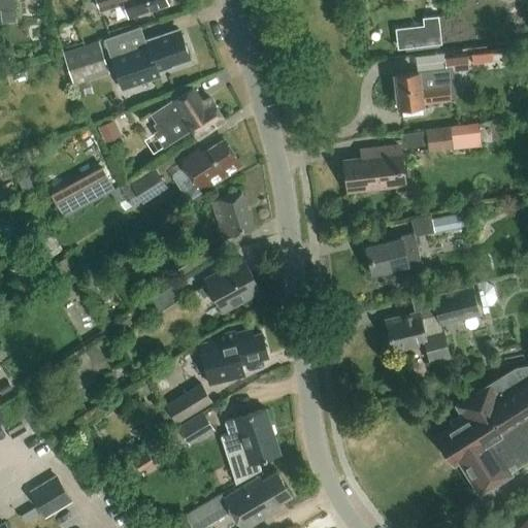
[(0,0),(0,9),(13,8),(12,0),(0,0)]
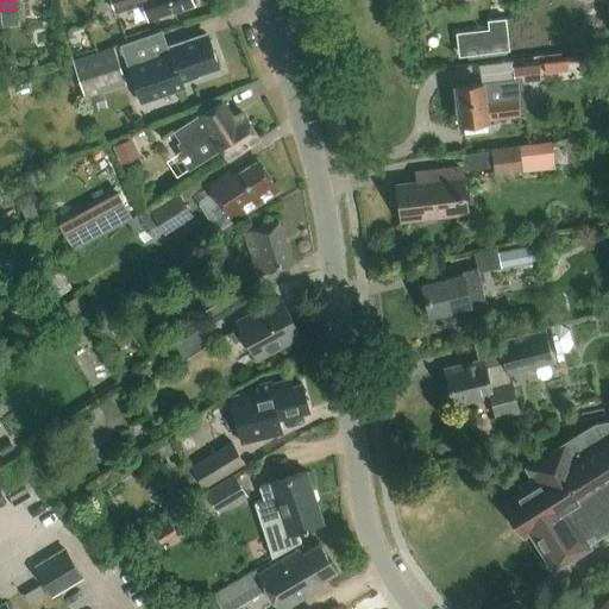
[(112,0),(115,10),(143,1),(149,20),(194,6),(192,0),(112,0)]
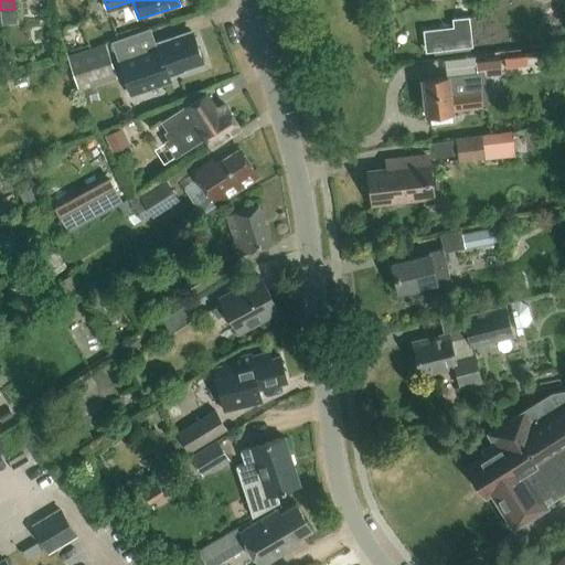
[(564,0),(553,0),(555,17),(564,14),(564,0)]
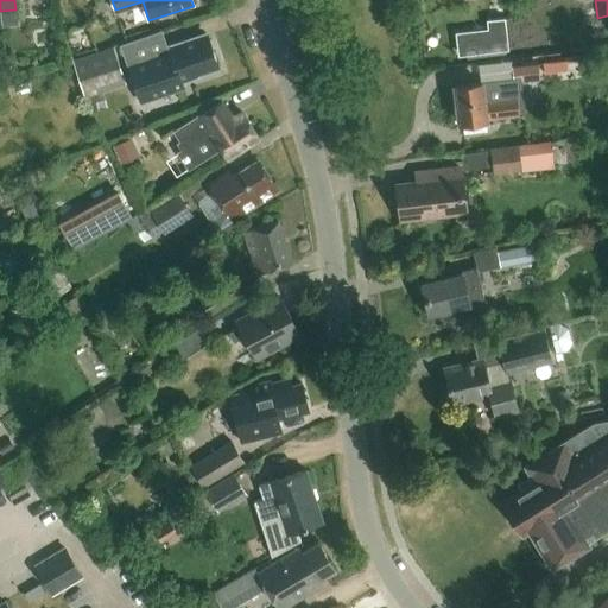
[(508,50),(506,18),(485,19),(487,52),(508,50)]
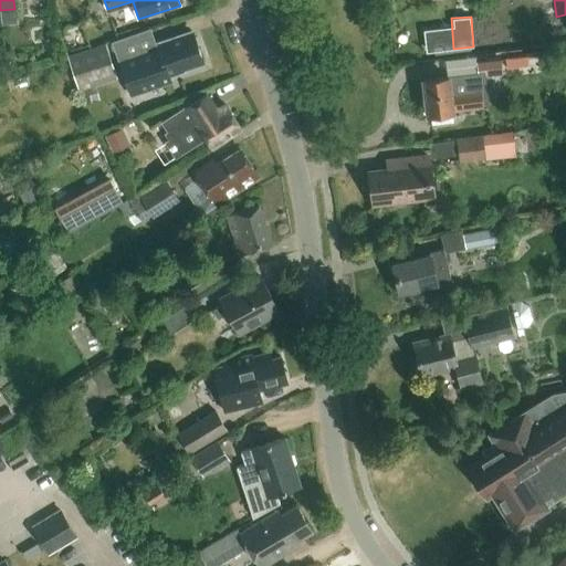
[(184,73),(182,70),(203,63),(194,33),(158,45),(156,46),(157,50),(118,62),(129,94),(169,81),(168,75),(170,74),(171,76),(184,73)]
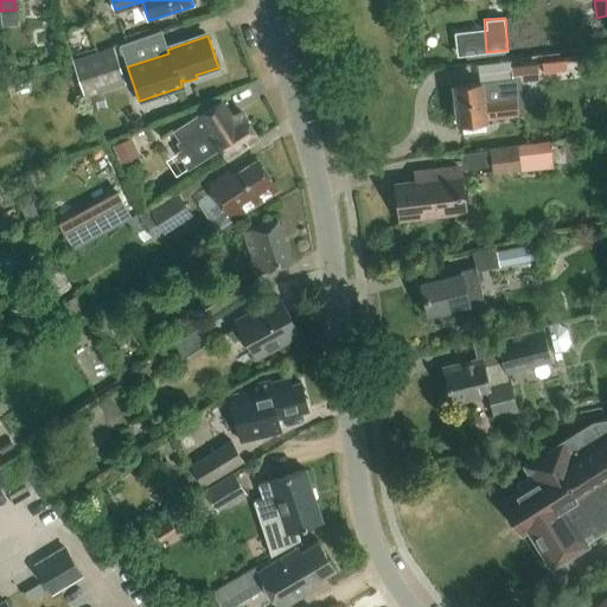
[(113,46),(72,59),(84,97),(126,84),(113,46)]
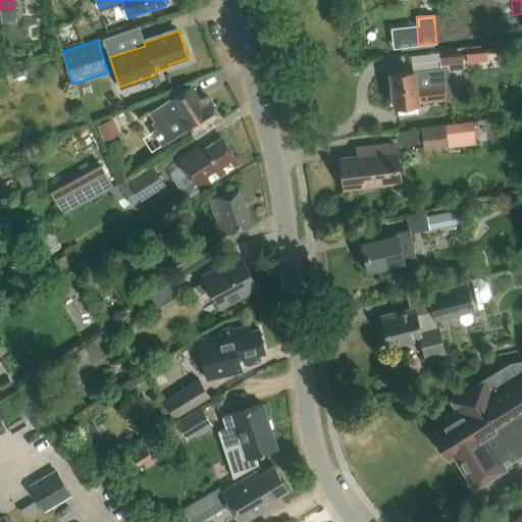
[(439,57),(438,53),(412,56),(414,72),(390,74),(395,106),(417,103),(417,102),(445,99),(451,98),(448,69),(463,67),(462,55),(439,57)]
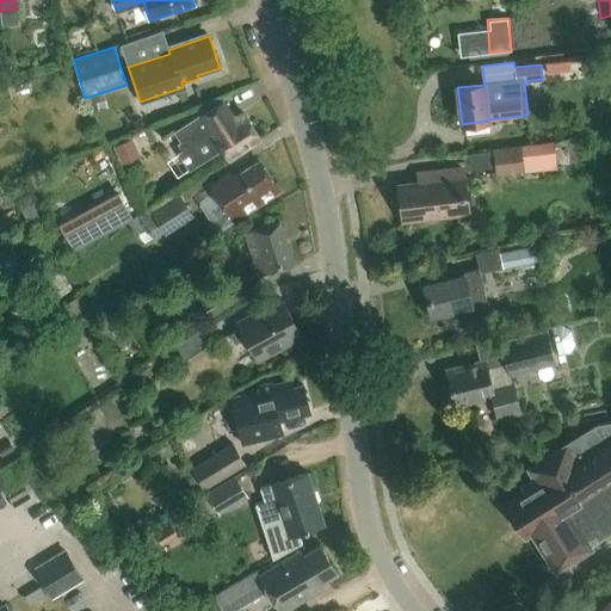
[(229,158),(260,137),(244,113),(234,121),(222,103),(202,117),(199,115),(174,131),(180,141),(177,144),(181,150),(177,153),(190,172),(223,149),(229,158)]
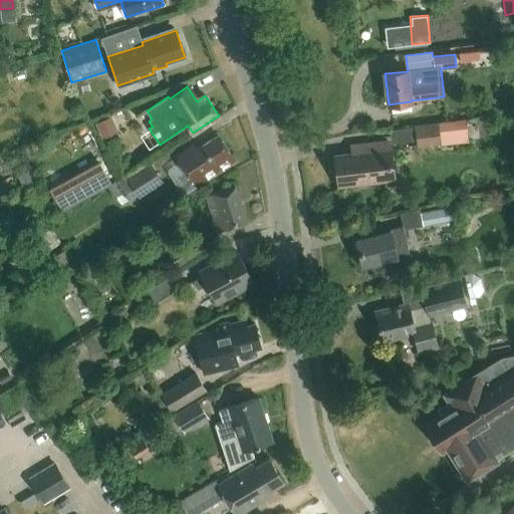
[(103,139),(117,132),(110,116),(96,122),(103,139)]
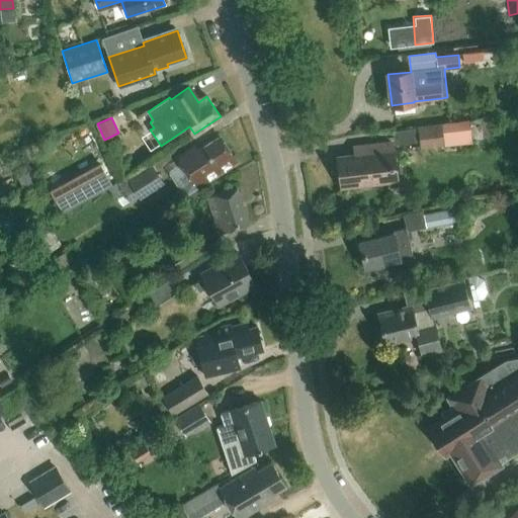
[(471,141),(468,120),(418,126),(421,148),(471,141)]
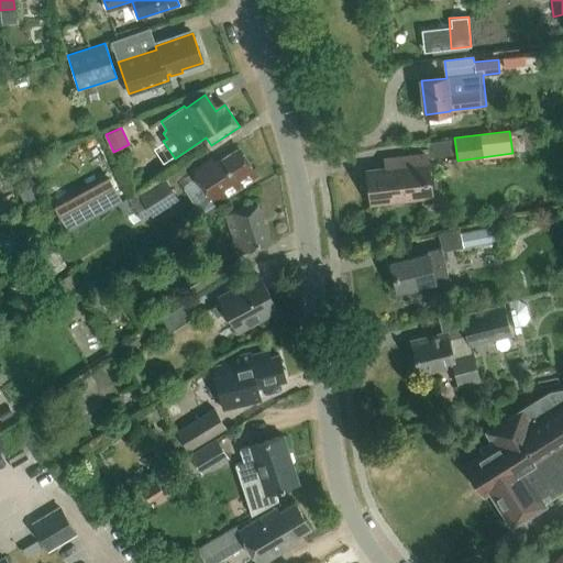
[(214,206),(258,177),(240,150),(217,165),(212,158),(192,172),(214,206)]
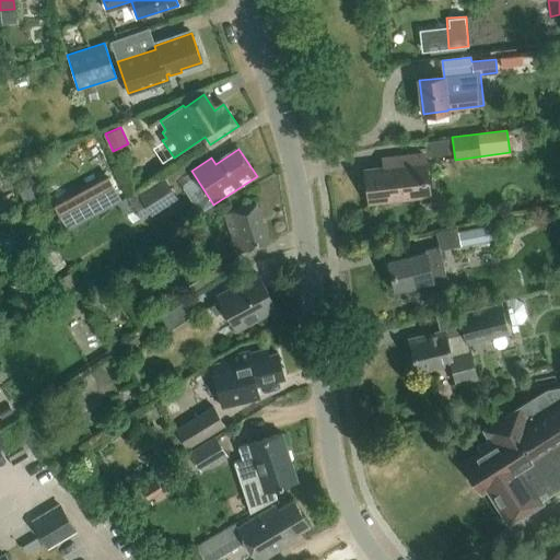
[(383,159),(384,168),(368,170),(371,203),(428,197),(422,154),(383,159)]
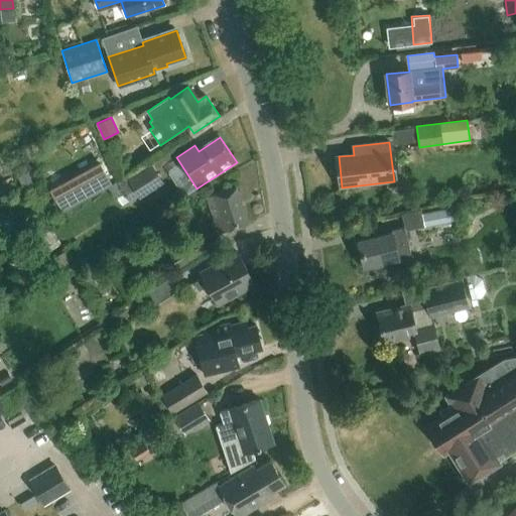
[(149,160),(91,197),(104,219),(123,207),(122,205),(138,195),(139,198),(162,182),(149,160)]
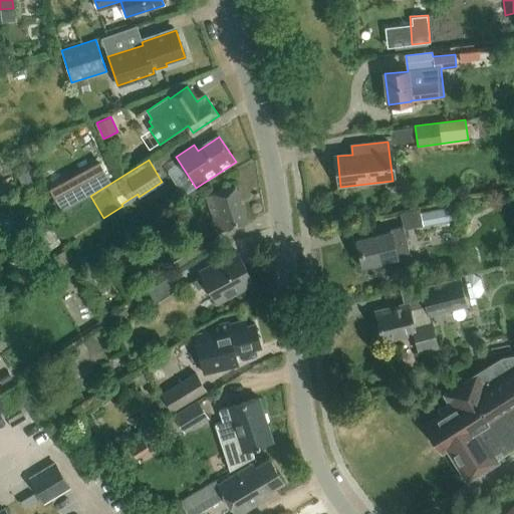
[(218,233),(247,224),(239,200),(241,199),(238,190),(236,191),(235,188),(206,197),(218,233)]
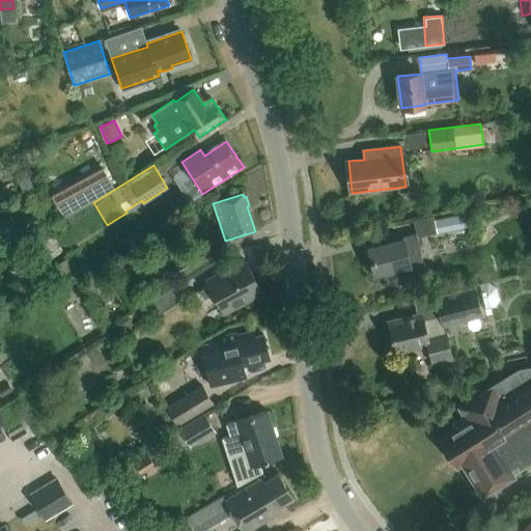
[(470,226),(467,213),(435,220),(438,233),(470,226)]
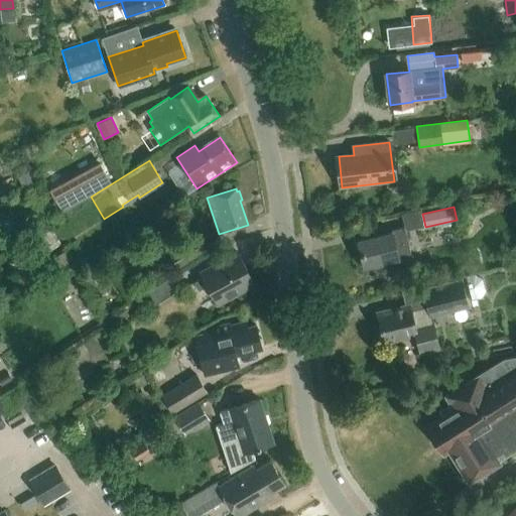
[(61,245),(50,228),(38,236),(49,253),(61,245)]
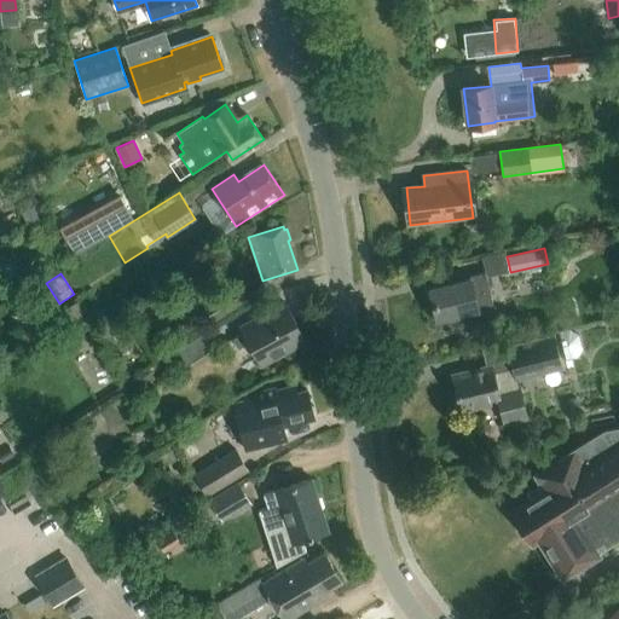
[(496,319),(490,291),(485,275),(470,278),(470,279),(429,289),(437,320),(478,311),(480,323),(496,319)]
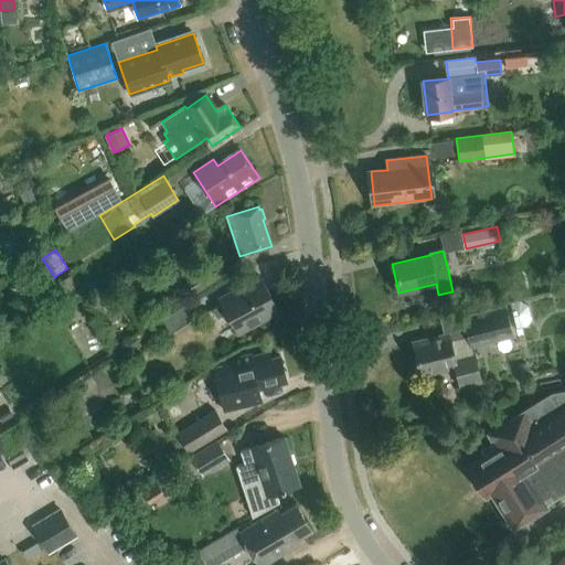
[(70,301),(84,294),(73,274),(57,281),(70,301)]
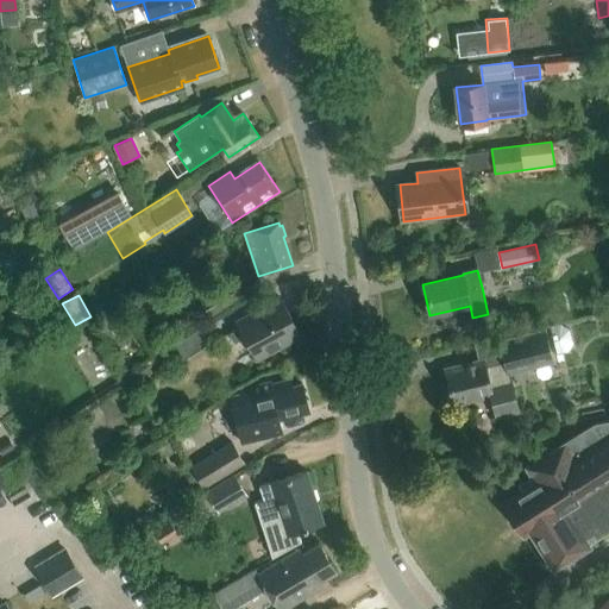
[(256,358),(301,333),(283,301),(238,325),(239,328),(230,333),(236,344),(245,339),(256,358)]
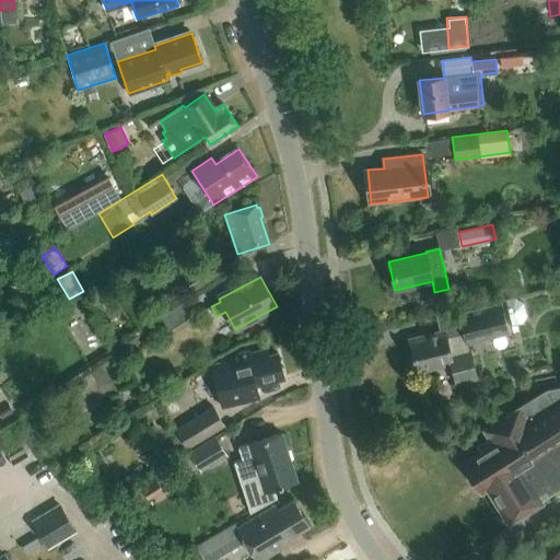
[(505,300),(512,325),(522,323),(526,315),(523,303),(514,298),(505,300)]
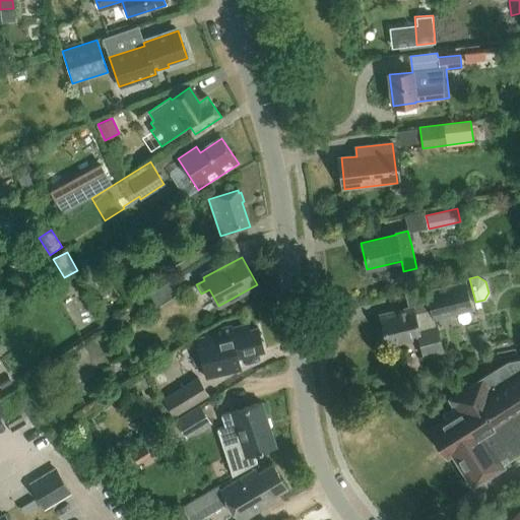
[(150,295),(157,306),(178,293),(170,281),(150,295)]
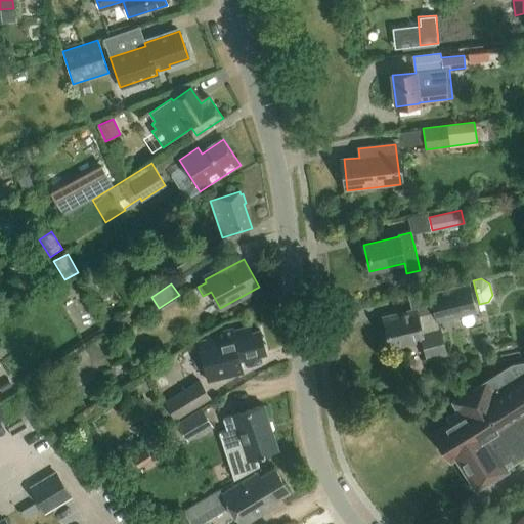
[(445,354),(437,319),(475,311),(469,284),(430,293),(434,313),(418,317),(417,312),(383,319),(385,328),(383,328),(385,337),(387,336),(390,348),(422,341),(425,358),(445,354)]
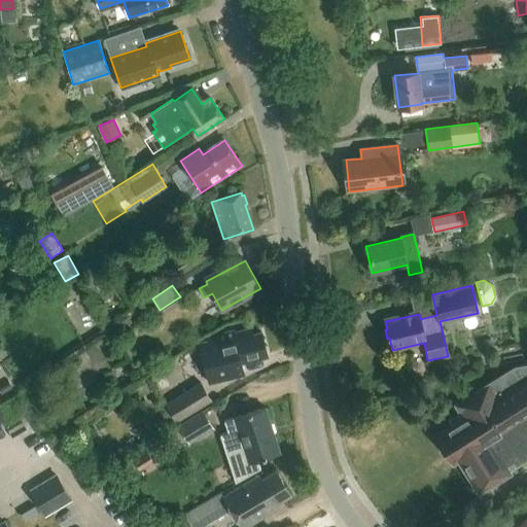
[(235,365),(268,357),(261,334),(253,335),(251,328),(227,335),(226,334),(208,338),(217,377),(236,372),(235,365)]
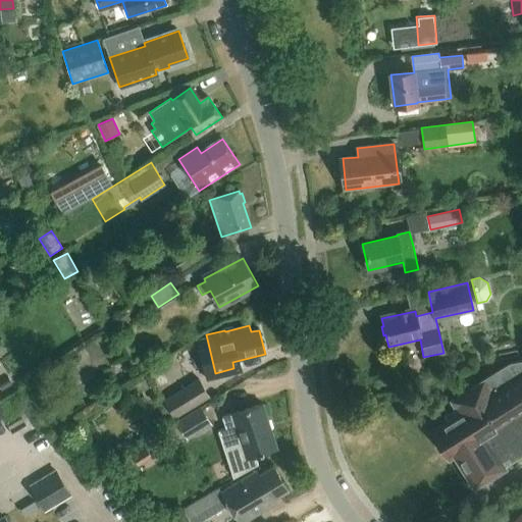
[(481,349),(488,348),(485,335),(478,336),(481,349)]
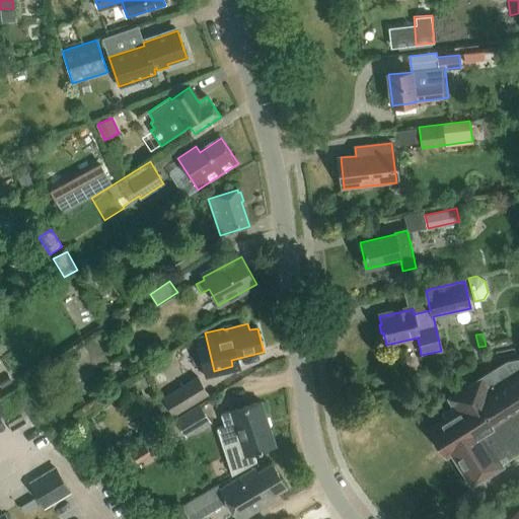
[(510,458),(518,451),(518,359),(507,361),(448,398),(457,413),(429,430),(446,456),(452,452),(472,484),(502,465),(498,459),(507,453),(510,458)]
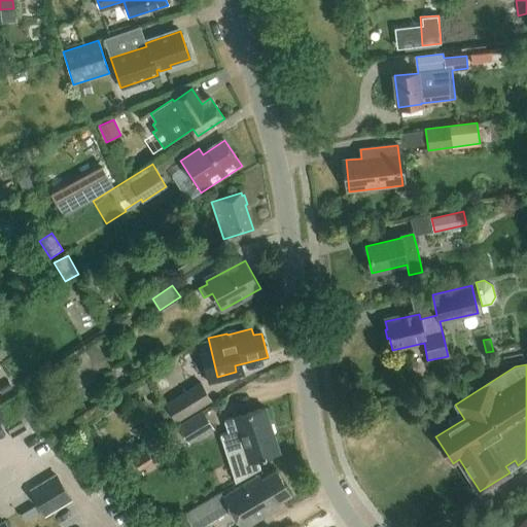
[(212,400),(201,382),(165,403),(176,422),(212,400)]
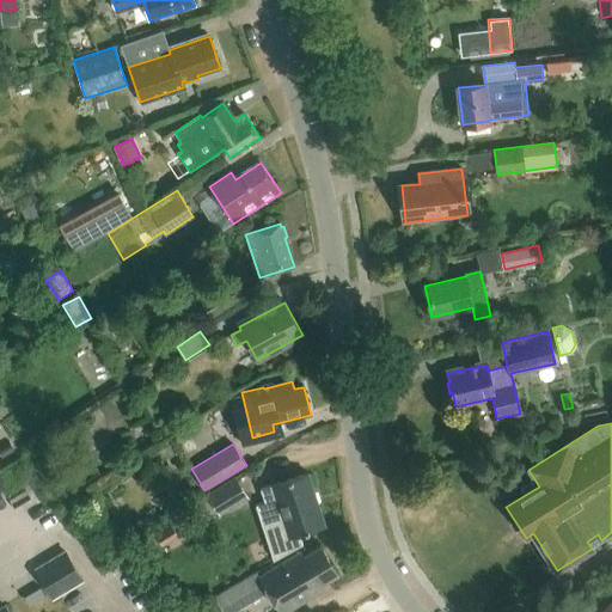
[(294,551),(289,538),(325,527),(308,475),(273,485),(287,532),(267,538),(275,563),(294,551)]
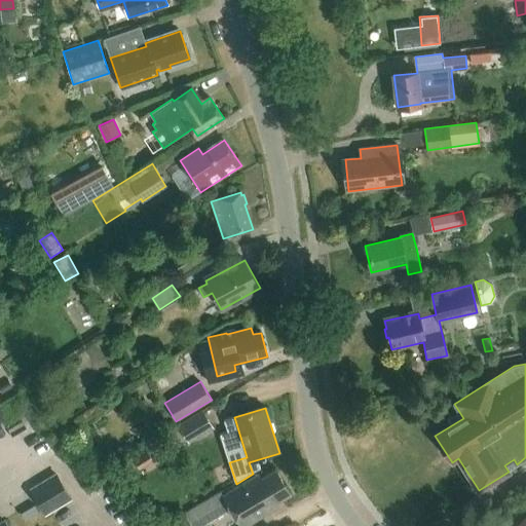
[(259,476),(224,496),(221,491),(198,504),(191,493),(177,501),(191,525),(200,525),(231,508),(241,525),(246,525),(277,508),(275,503),(291,494),(276,471),(261,480),(259,476)]
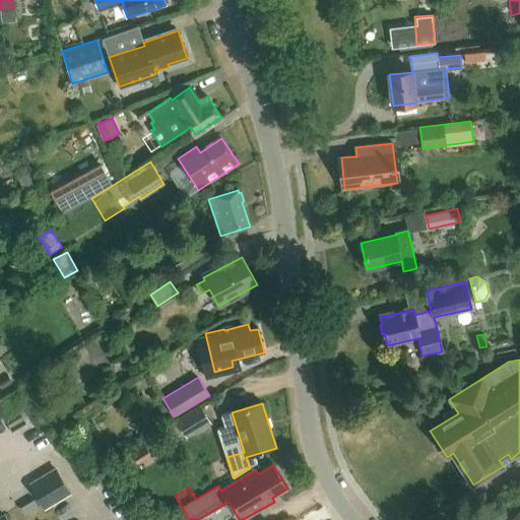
[(45,510),(71,494),(55,467),(28,483),(45,510)]
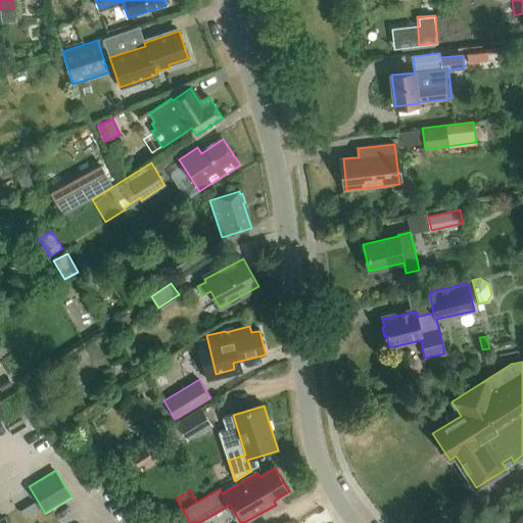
[(522,522),(522,514),(514,522),(522,522)]
